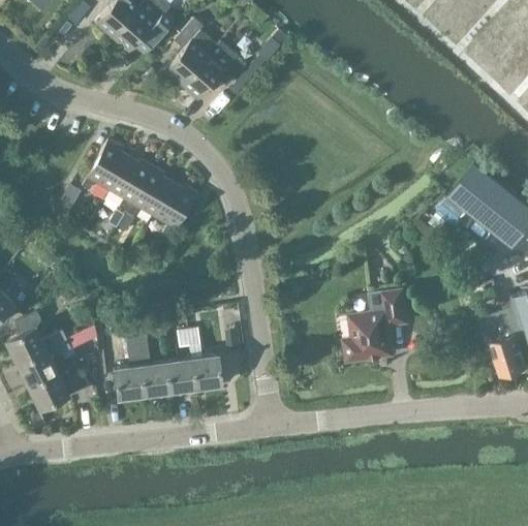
[(29,0),(43,11),(53,0),(29,0)]
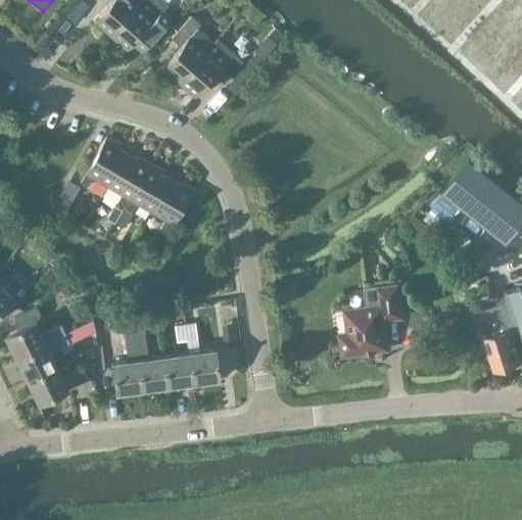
[(111,38),(137,7),(128,0),(113,0),(94,22),(111,38)]
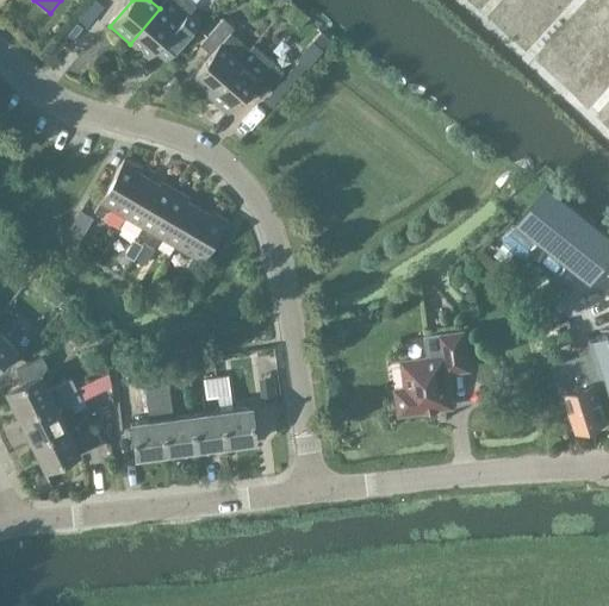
[(159,51),(169,61),(184,44),(200,24),(180,7),(172,18),(160,8),(130,44),(149,62),(159,51)]
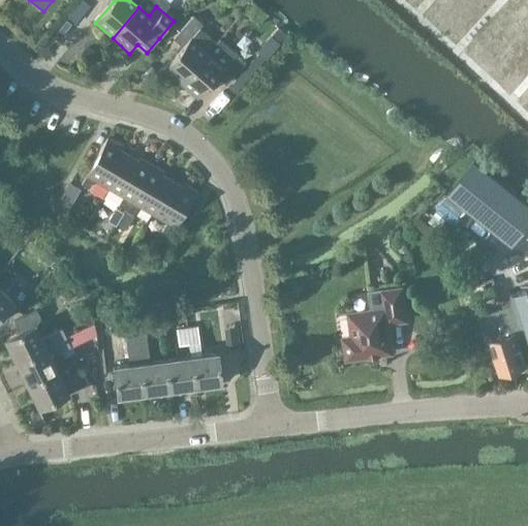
[(182,86),(217,44),(200,30),(204,28),(193,19),(174,40),(183,50),(164,71),(182,86)]
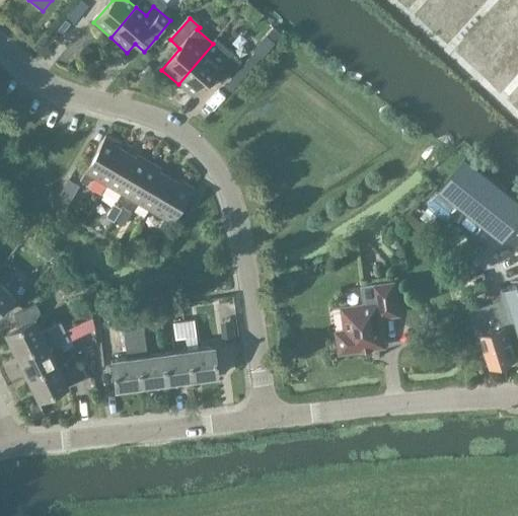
[(517,22),(478,68),(517,103),(517,22)]
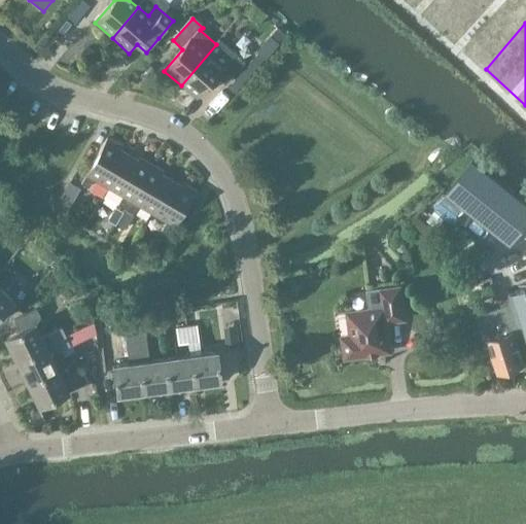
[(219,42),(216,44),(181,85),(199,101),(210,88),(214,91),(221,82),(226,88),(246,65),(219,42)]
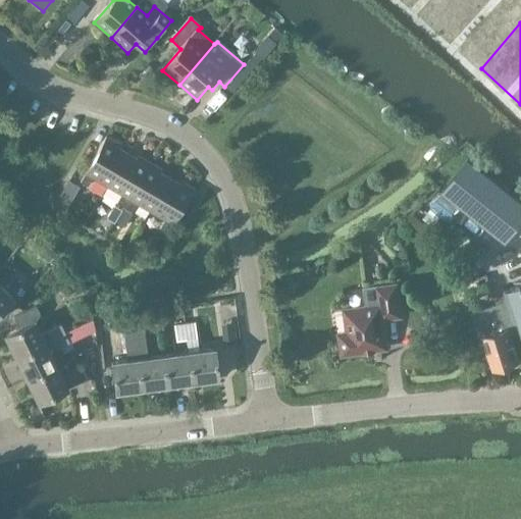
[(250,62),(233,81),(240,87),(256,68),(250,62)]
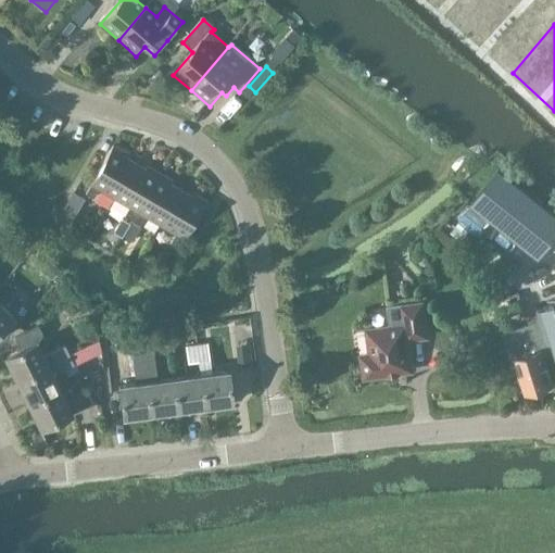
[(115,201),(136,166),(124,160),(127,156),(114,149),(91,187),(87,196),(96,200),(100,192),(115,201)]
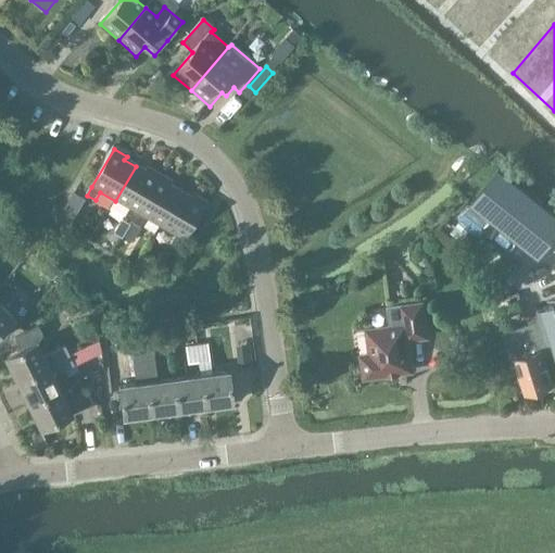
[(133,223),(161,176),(148,168),(144,171),(136,166),(115,201),(130,210),(125,218),(133,223)]
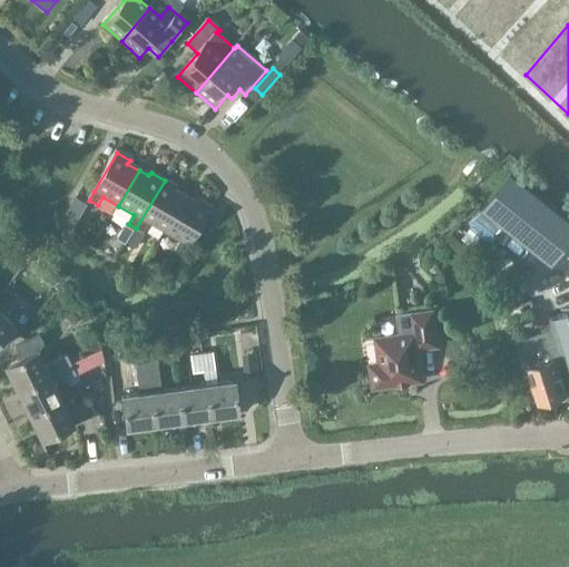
[(483,211),(553,266),(568,246),(568,220),(512,175),(483,211)]
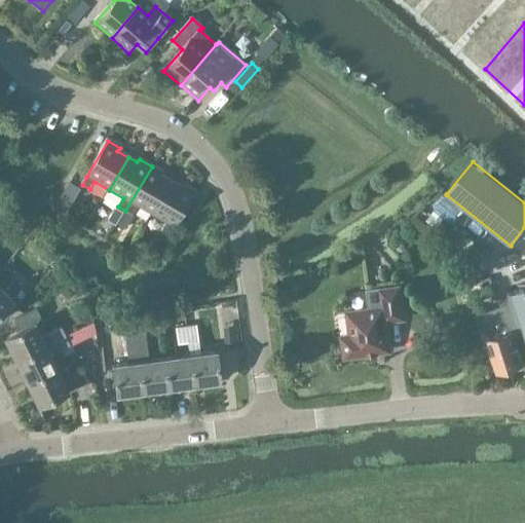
[(152,215),(172,182),(161,177),(164,174),(152,166),(125,211),(134,215),(138,207),(152,215)]
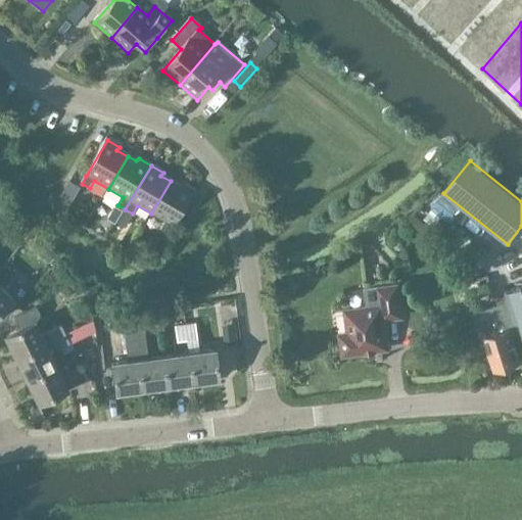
[(174,227),(194,191),(183,184),(181,187),(171,181),(151,214),(165,223),(160,231),(169,236),(174,227)]
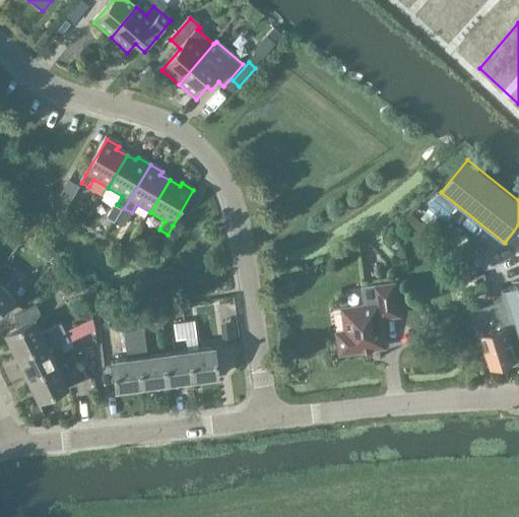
[(116,224),(123,211),(116,206),(108,219),(116,224)]
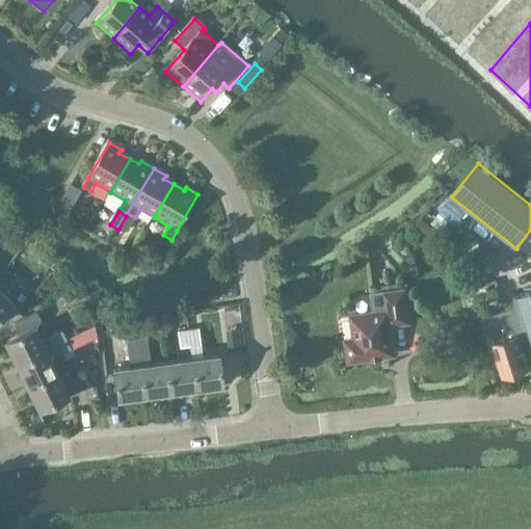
[(0,317),(11,305),(0,293),(11,279),(4,271),(0,275),(0,317)]
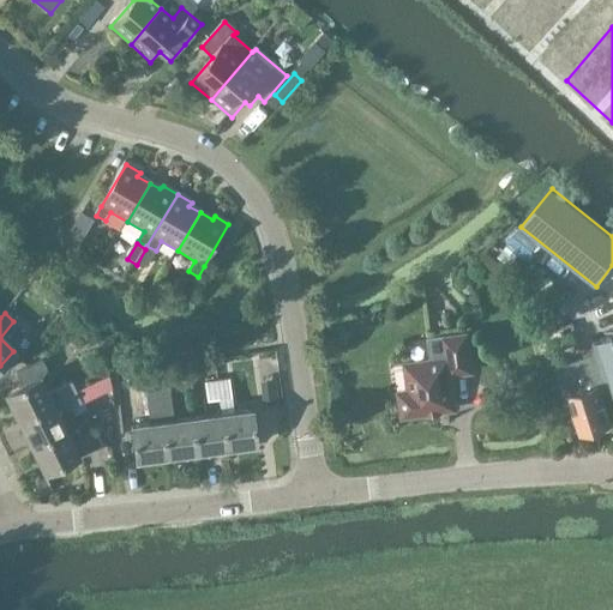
[(410,394),(403,396),(401,398),(403,416),(407,418),(425,416),(427,412),(455,408),(450,376),(472,374),(467,337),(431,343),(433,363),(407,367),(410,394)]
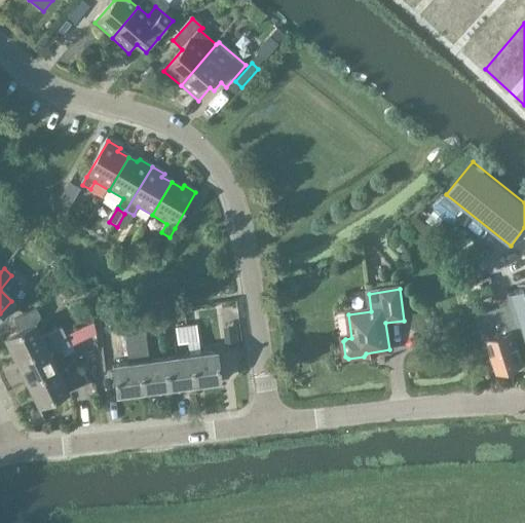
[(524,290),(509,296),(512,306),(476,318),(488,357),(491,356),(497,375),(524,366),(516,339),(522,337),(524,346),(524,290)]
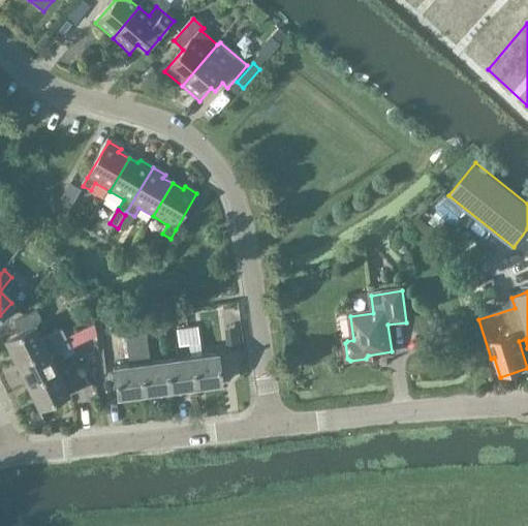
[(5,342),(17,364),(66,339),(62,331),(50,337),(38,312),(14,323),(20,335),(5,342)]
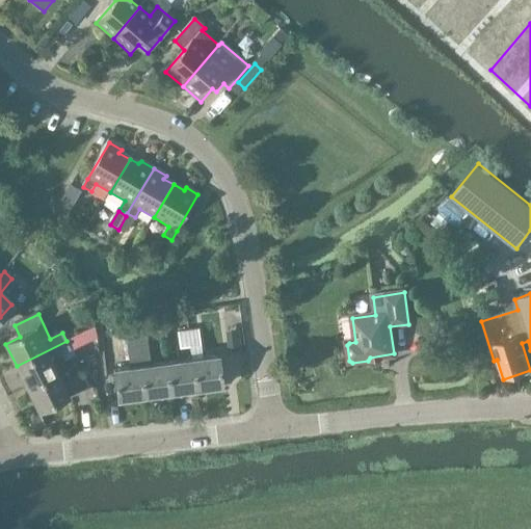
[(223,315),(229,356),(242,354),(237,314),(223,315)]
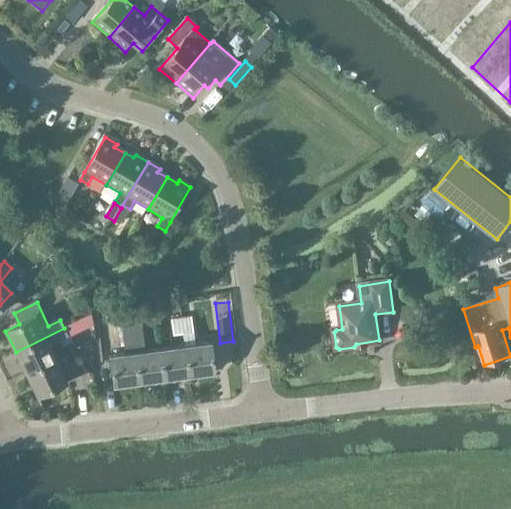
[(193,318),(191,310),(182,312),(183,319),(181,320),(184,335),(185,347),(189,376),(215,372),(211,344),(196,346),(194,334),(193,318)]
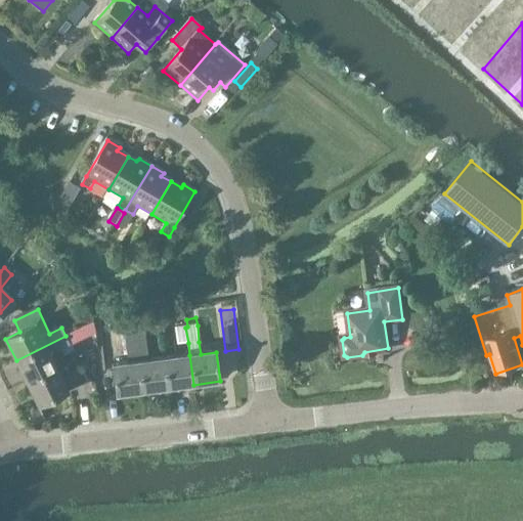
[(188,343),(185,328),(175,329),(177,345),(188,343)]
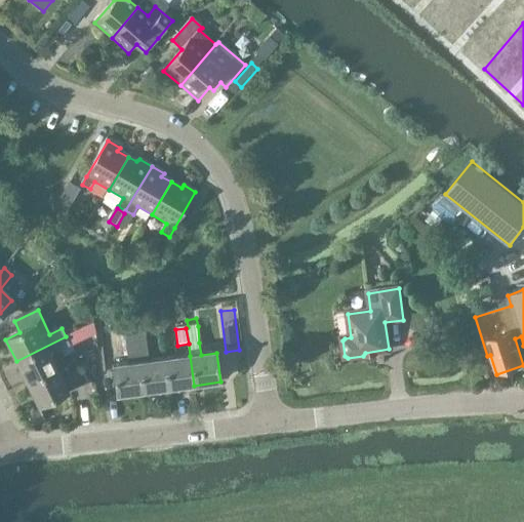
[(168,389),(164,359),(150,361),(146,333),(135,334),(144,392),(168,389)]
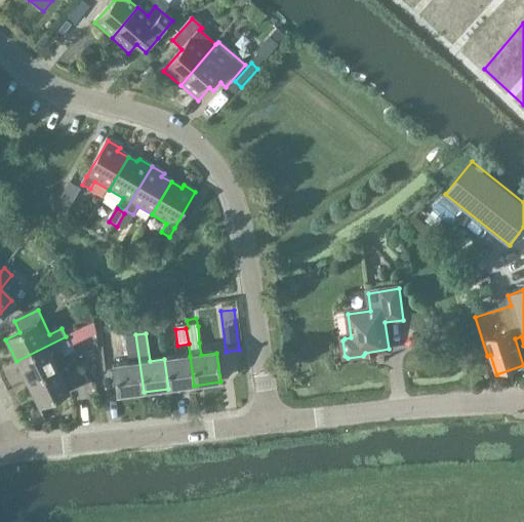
[(144,392),(135,334),(124,335),(128,364),(113,366),(117,396),(144,392)]
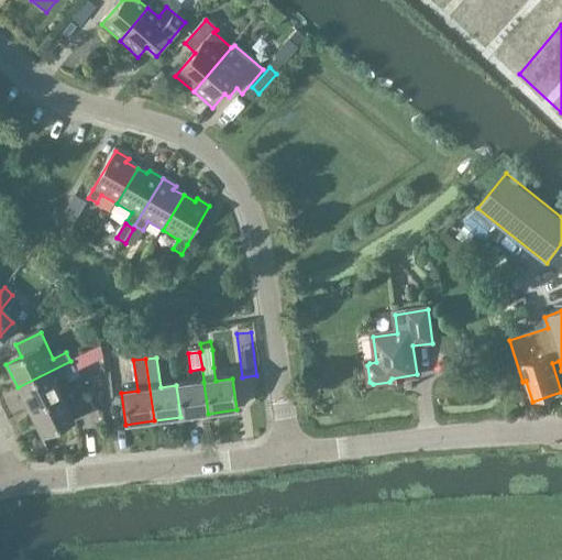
[(30,413),(63,396),(54,379),(61,375),(63,379),(76,372),(70,361),(18,387),(30,413)]
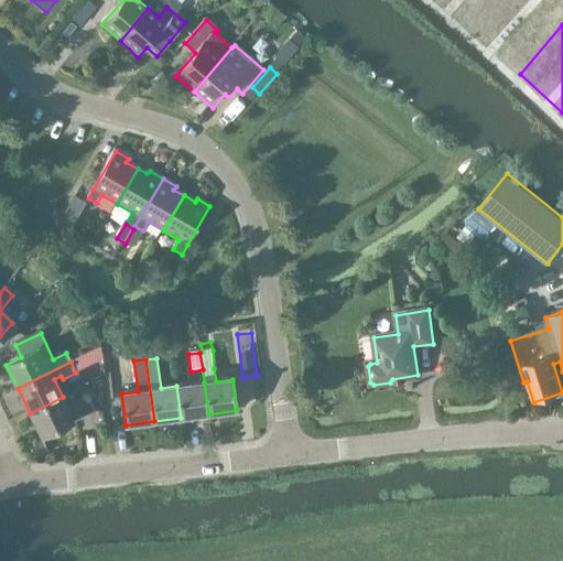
[(181,418),(208,414),(204,383),(176,386),(181,418)]
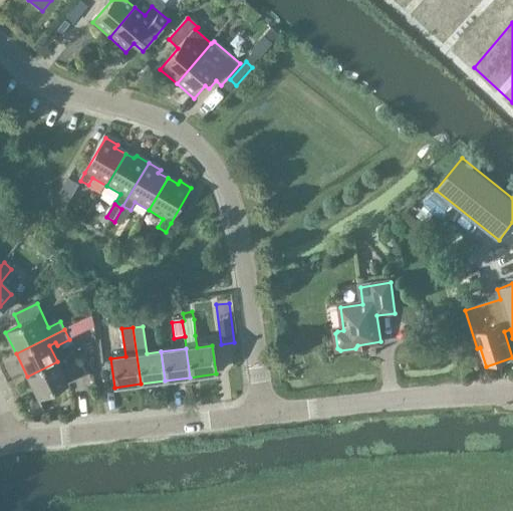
[(37,398),(86,373),(81,364),(69,370),(70,372),(64,376),(57,361),(27,376),(37,398)]
